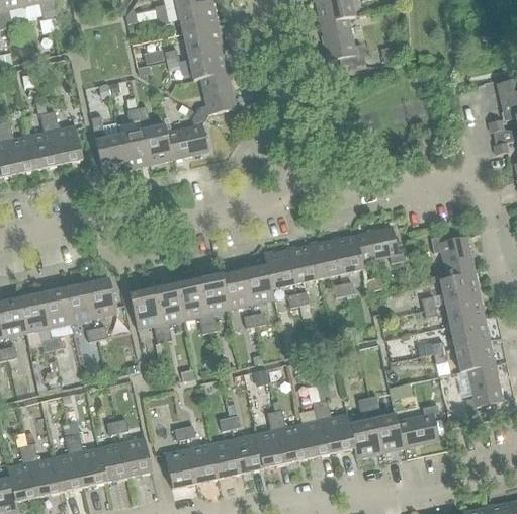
[(23,5),(22,0),(0,0),(0,5),(5,28),(12,26),(8,8),(23,5)]
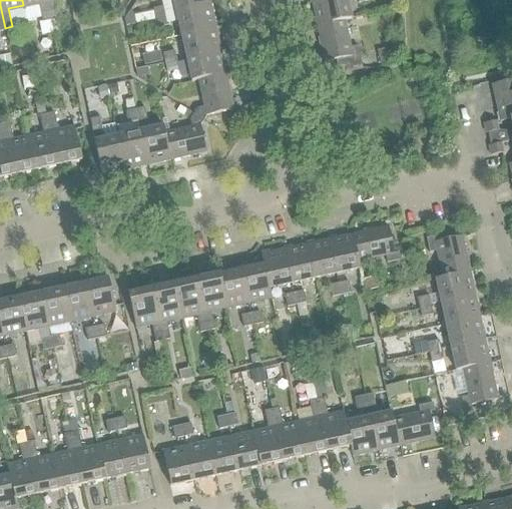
[(42,19),(49,18),(45,0),(22,0),(23,5),(38,2),(42,19)]
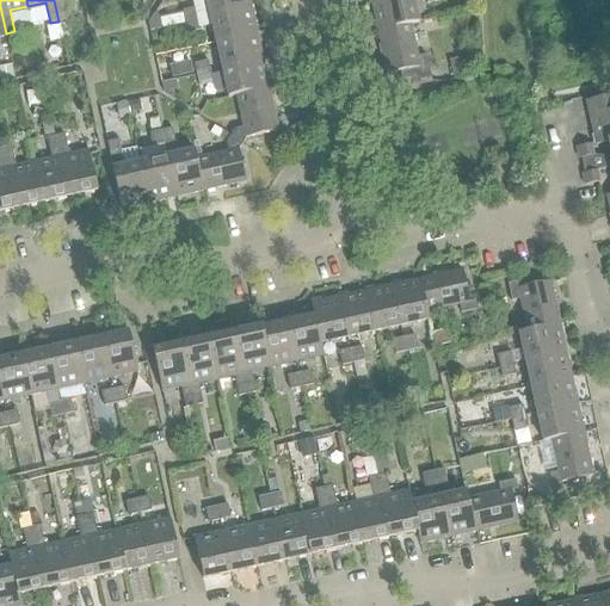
[(54,0),(59,22),(68,19),(63,0),(54,0)]
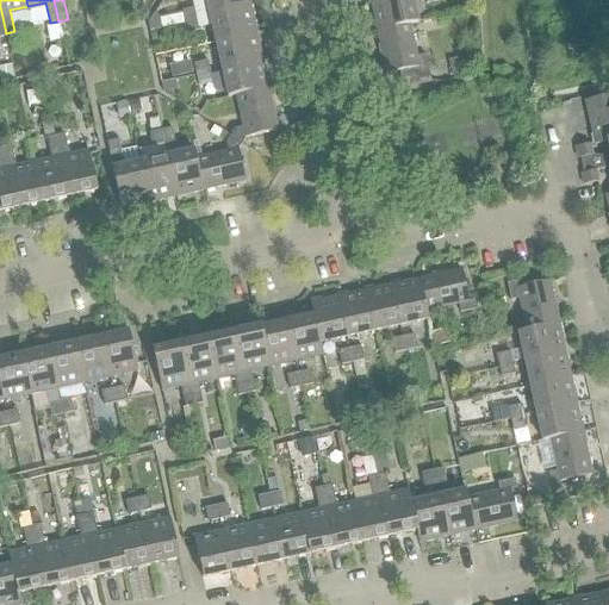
[(209,7),(216,39),(256,30),(249,0),(240,0),(209,7)]
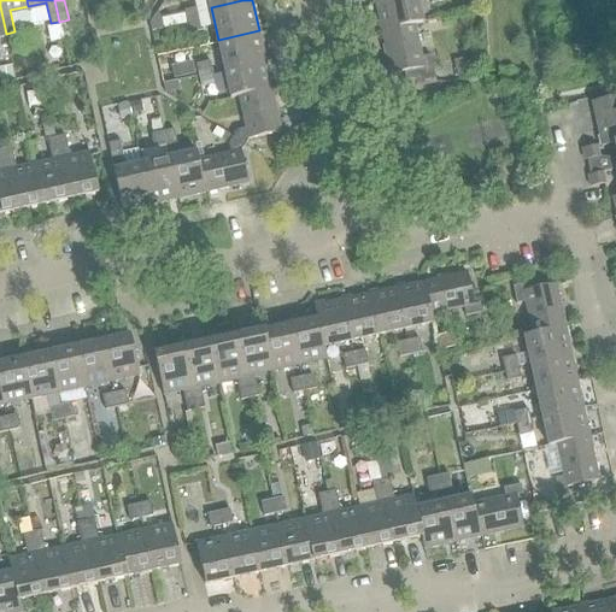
[(376,6),(383,39),(416,31),(414,22),(422,19),(418,0),(402,0),(376,6)]
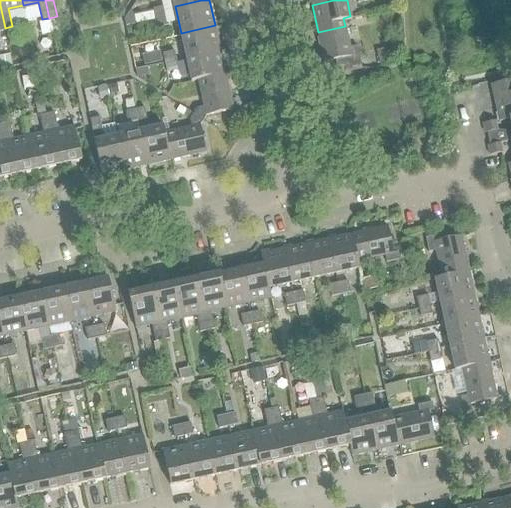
[(152,6),(154,15),(166,13),(164,3),(152,6)]
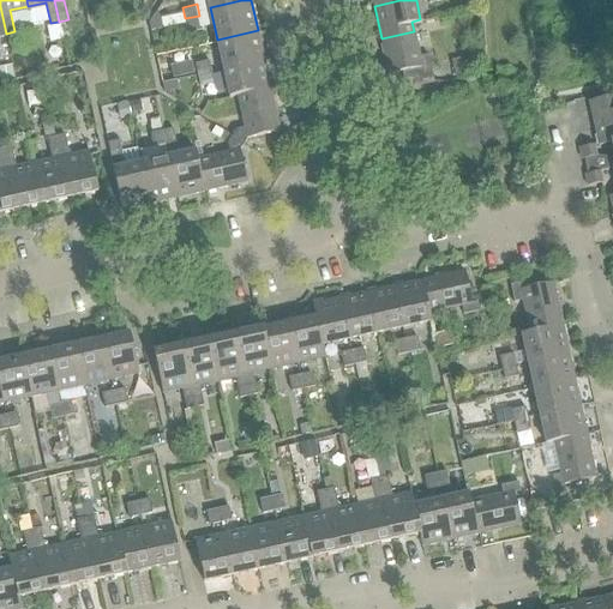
[(156,8),(149,19),(151,26),(163,25),(161,14),(156,8)]
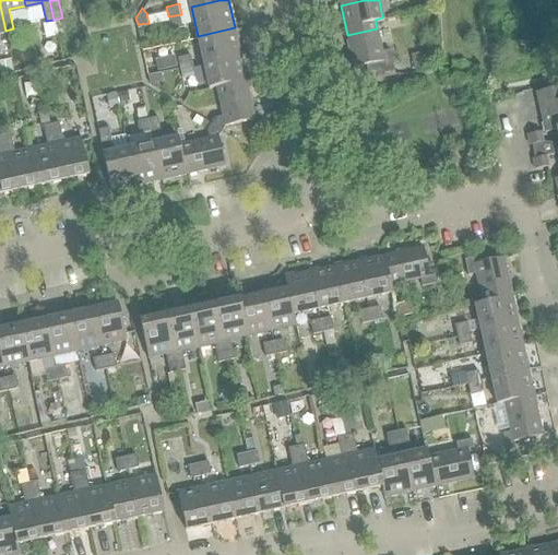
[(183,24),(181,14),(168,16),(170,27),(183,24)]
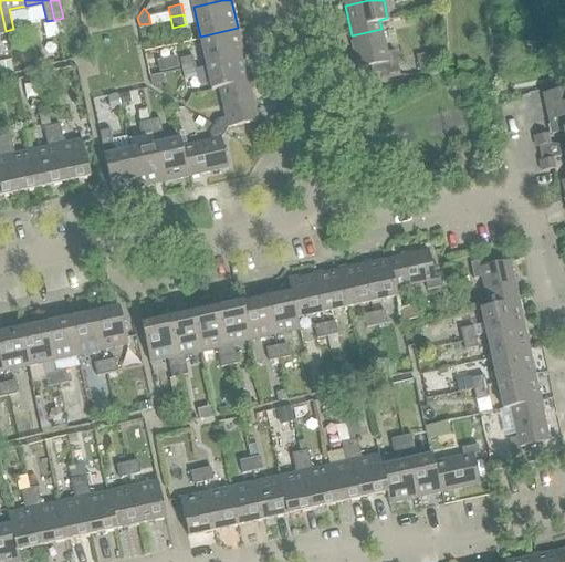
[(200,37),(207,66),(243,59),(238,28),(200,37)]
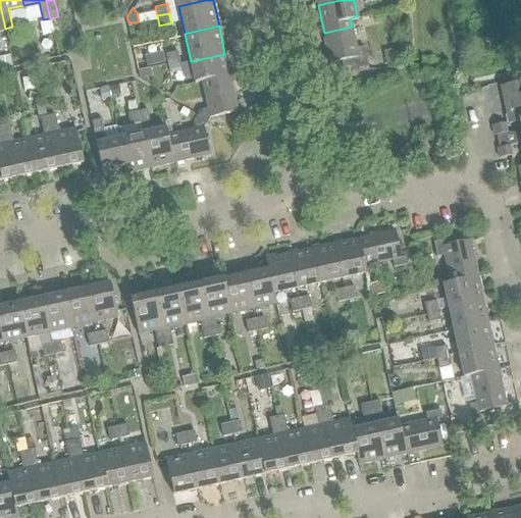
[(324,33),(330,60),(358,55),(359,60),(367,58),(363,44),(356,46),(352,27),(324,33)]
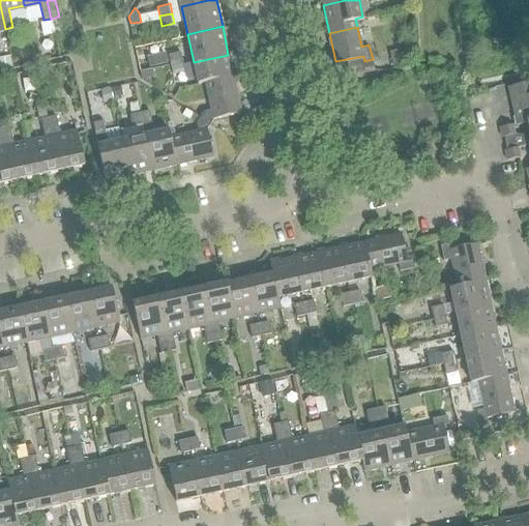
[(170,62),(182,59),(180,50),(168,52),(170,62)]
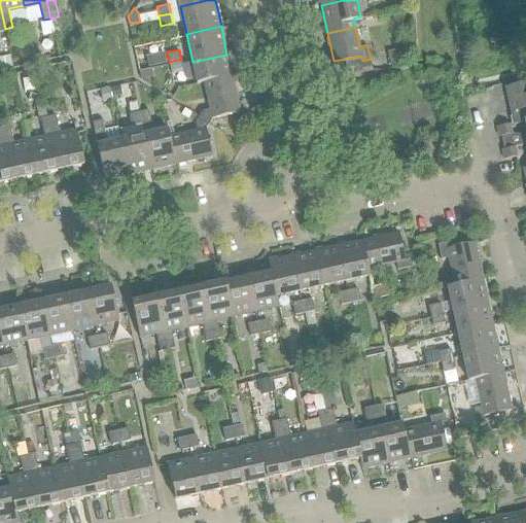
[(405,49),(388,53),(390,63),(407,60),(405,49)]
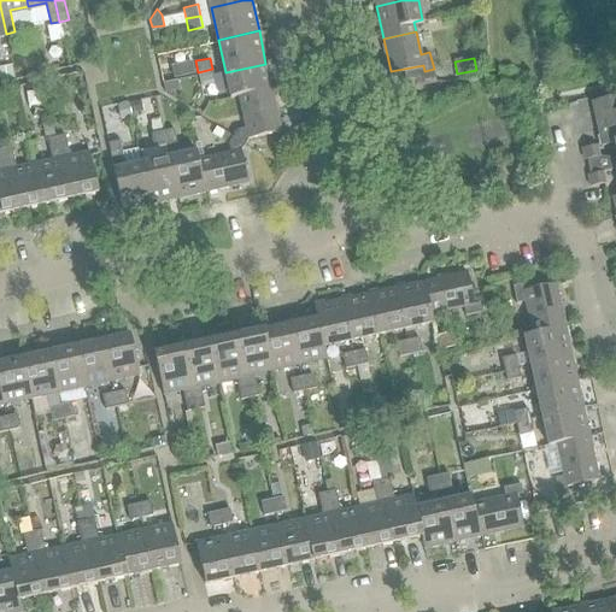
[(194,70),(192,59),(171,63),(174,75),(194,70)]
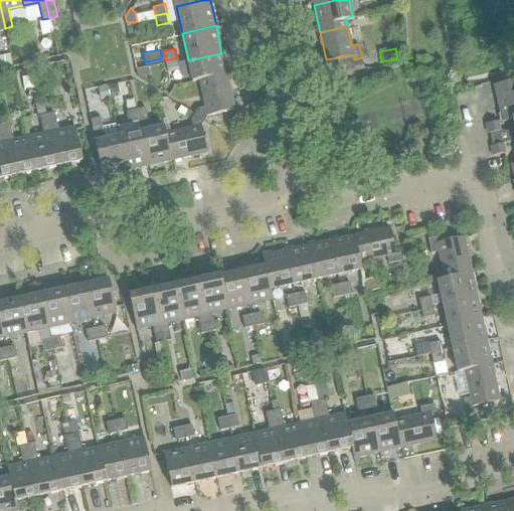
[(0,52),(0,65),(12,63),(9,51),(0,52)]
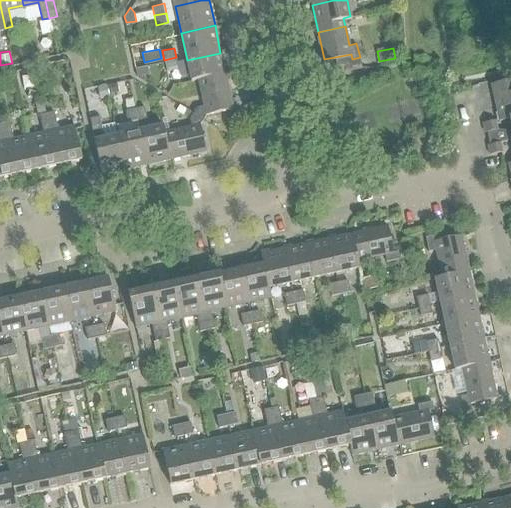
[(226,80),(220,53),(187,60),(191,78),(198,77),(200,85),(226,80)]
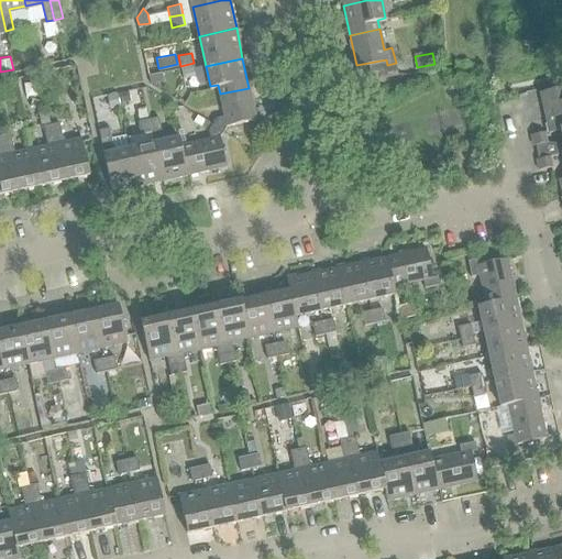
[(194,63),(180,66),(183,76),(196,74),(194,63)]
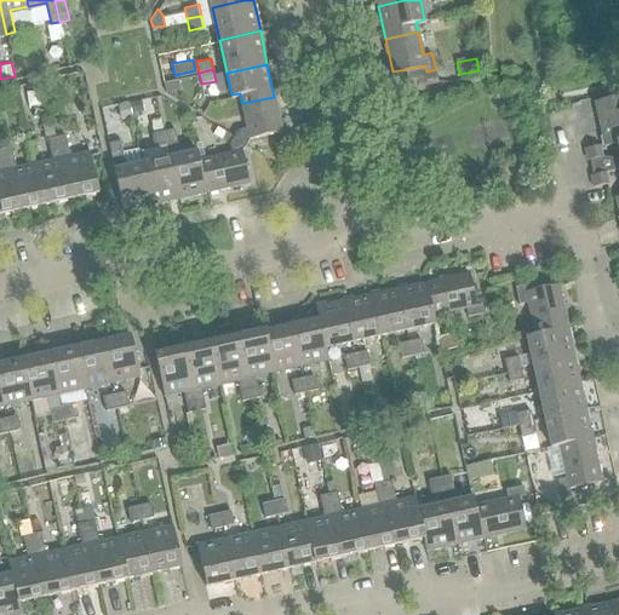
[(178,78),(164,80),(166,90),(181,87),(178,78)]
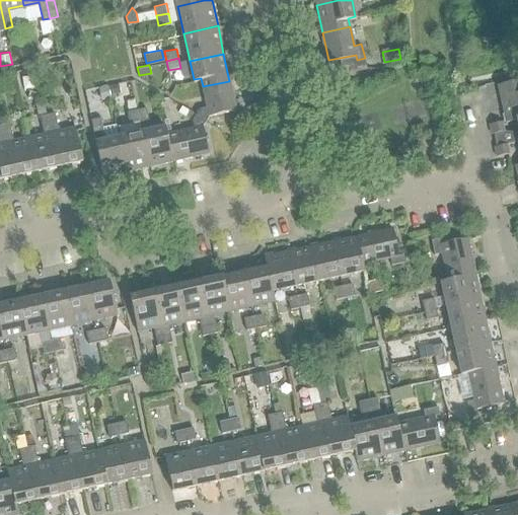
[(506,121),(516,118),(516,117),(517,116),(517,78),(498,83),(506,121)]
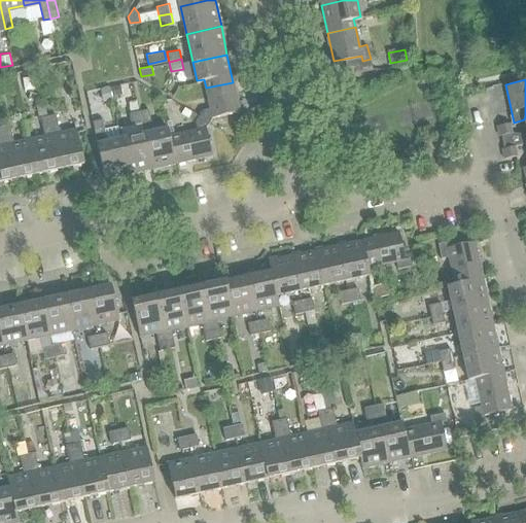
[(202,108),(199,114),(209,120),(212,116),(239,110),(233,82),(206,88),(210,107),(202,108)]
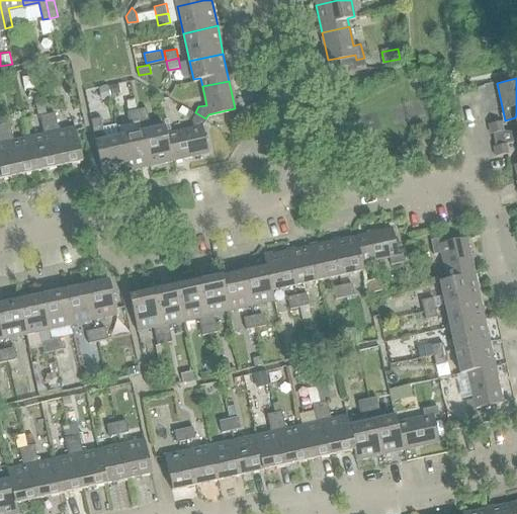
[(118,82),(108,84),(110,92),(120,90),(118,82)]
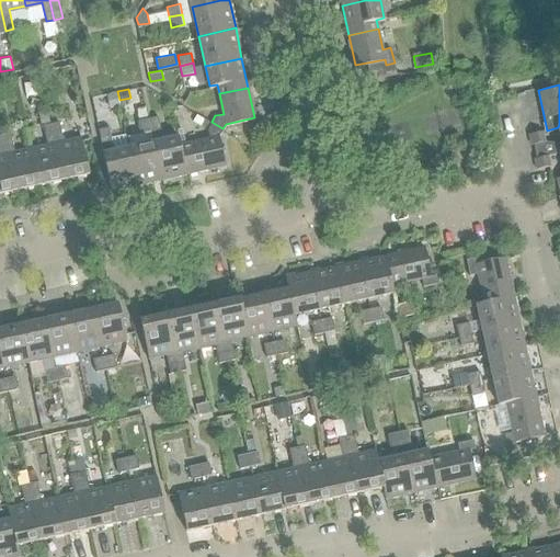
[(110,106),(118,104),(116,90),(106,92),(110,106)]
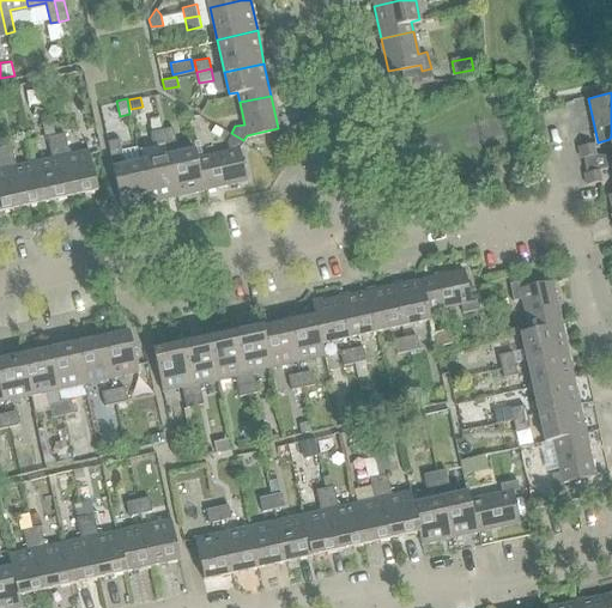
[(53,119),(43,121),(47,135),(55,133),(53,119)]
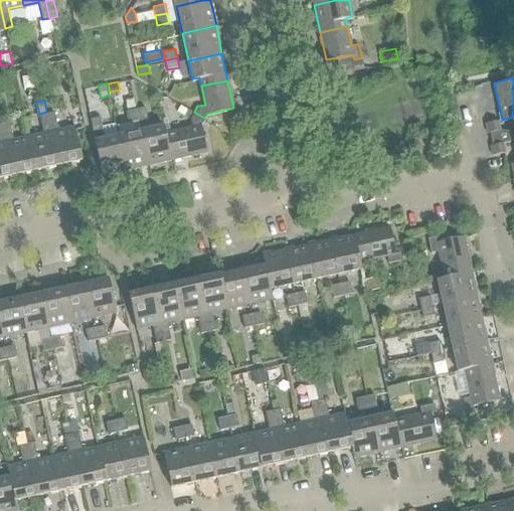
[(180,104),(177,109),(190,118),(194,112),(190,110),(180,104)]
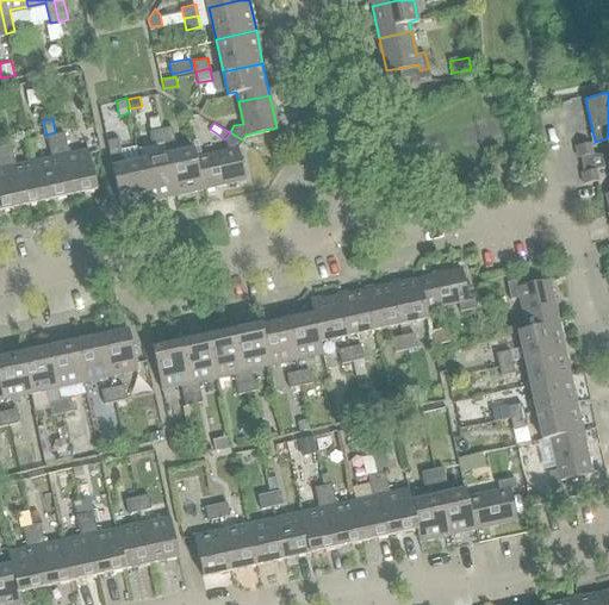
[(172,124),(160,128),(163,141),(174,138),(172,124)]
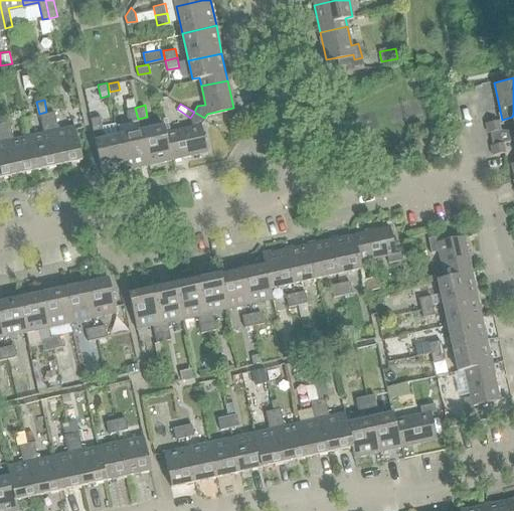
[(128,121),(138,119),(135,108),(126,110),(128,121)]
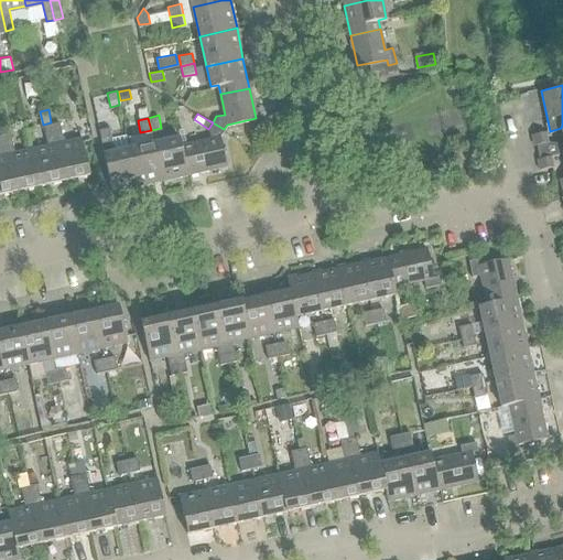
[(64,179),(89,173),(80,136),(63,140),(60,120),(51,122),(64,179)]
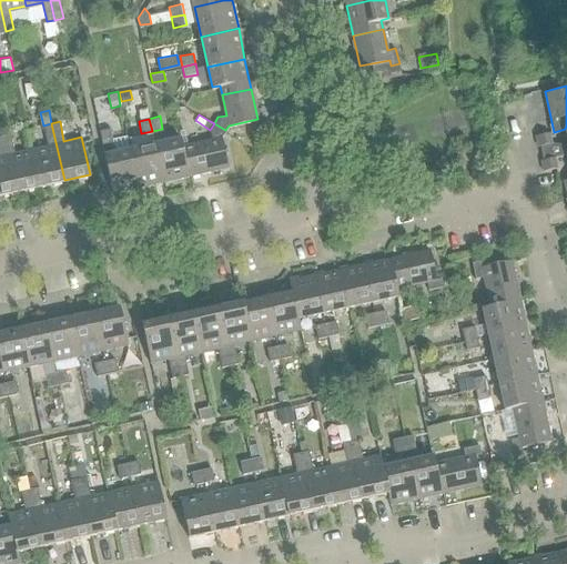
[(39,185),(64,180),(51,123),(43,126),(48,144),(31,148),(39,185)]
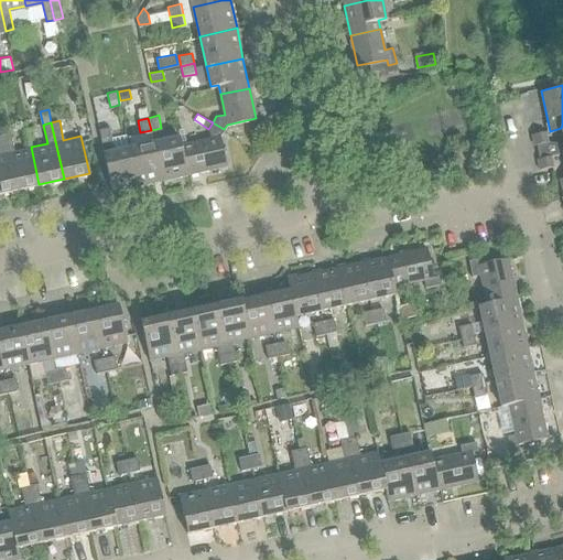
[(192,141),(197,170),(227,164),(220,135),(224,129),(213,122),(208,129),(210,137),(192,141)]
